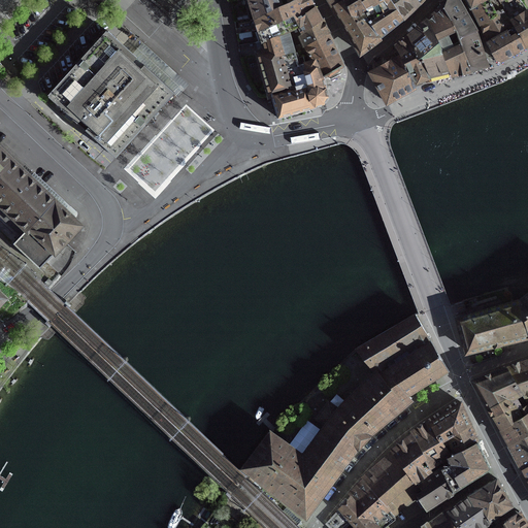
[(290,3),(295,0),(248,0),(254,20),(290,3)]
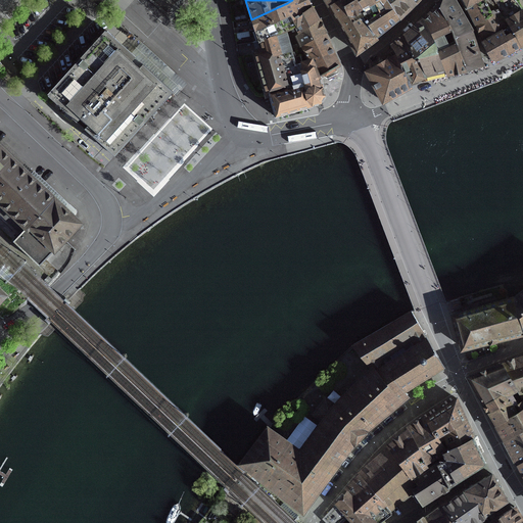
[(292,20),(312,8),(308,2),(307,0),(292,0),(287,3),(251,19),(255,30),(290,16),(292,20)]
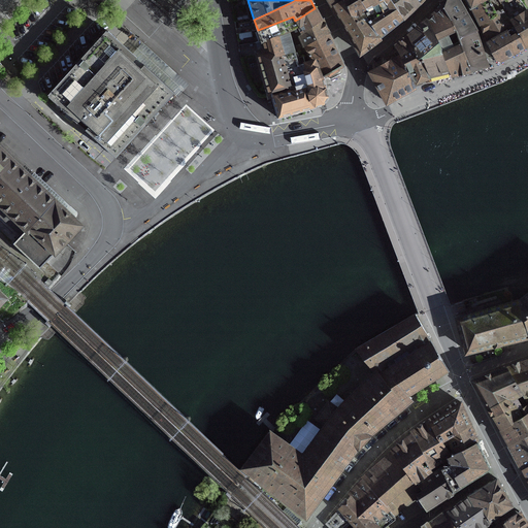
[(347,30),(360,54),(380,39),(362,14),(366,12),(363,7),(359,0),(328,0),(328,1),(331,6),(332,7),(347,30)]
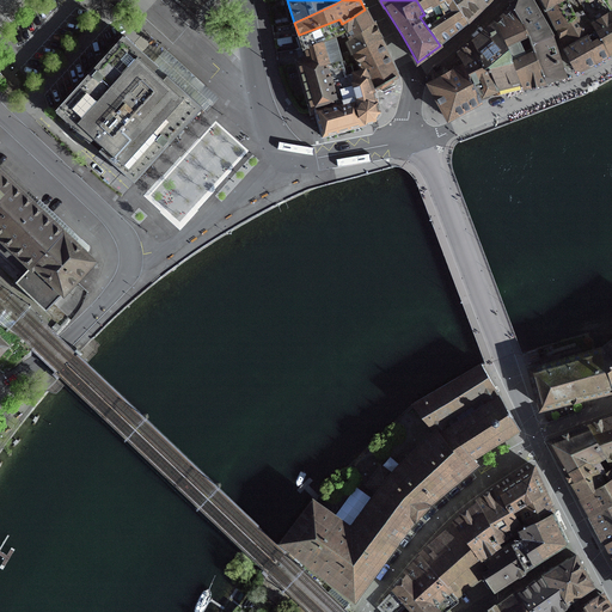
[(434,0),(421,8),(424,14),(420,17),(440,46),(467,23),(453,0),(434,0)]
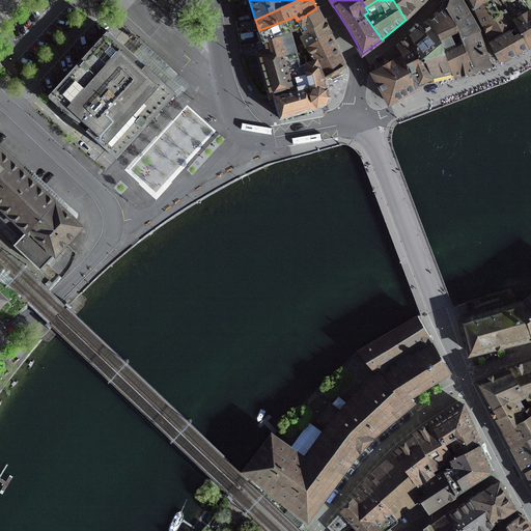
[(393,0),(406,20),(419,6),(414,0),(393,0)]
